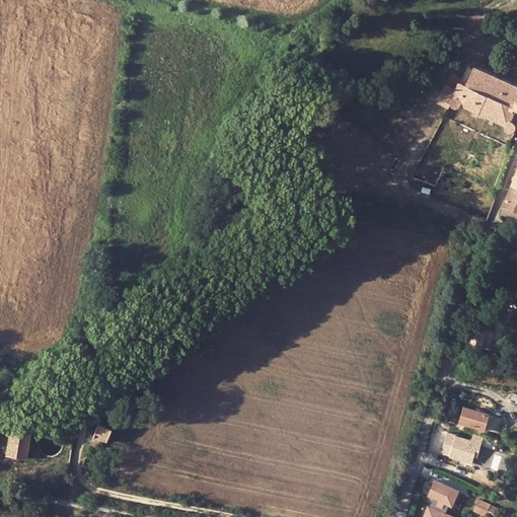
[(504,129),(510,132),(512,131),(514,129),(514,127),(514,125),(513,122),(511,122),(514,112),(516,113),(516,86),(473,67),(465,85),(458,82),(459,79),(449,75),(437,102),(456,113),(460,104),(505,126),(504,129)]
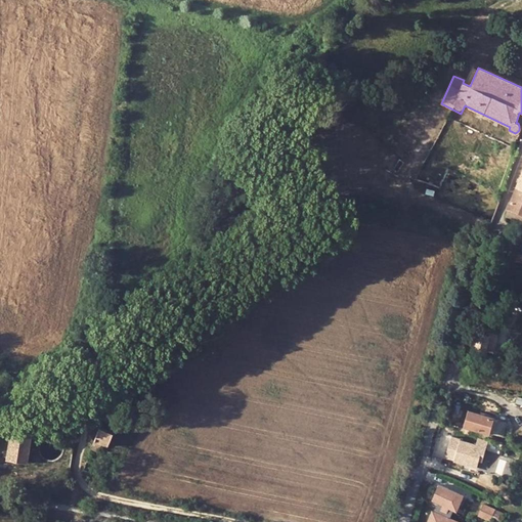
[(506,209),(517,214),(521,201),(521,191),(515,188),(506,209)]
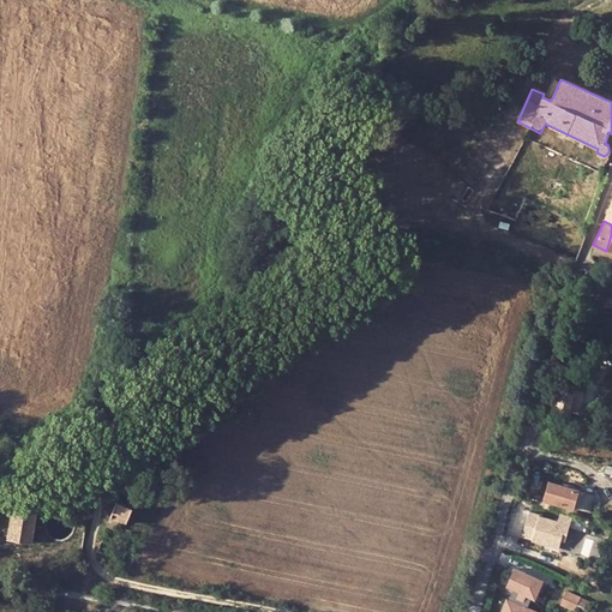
[(589,253),(603,259),(606,251),(593,245),(589,253)]
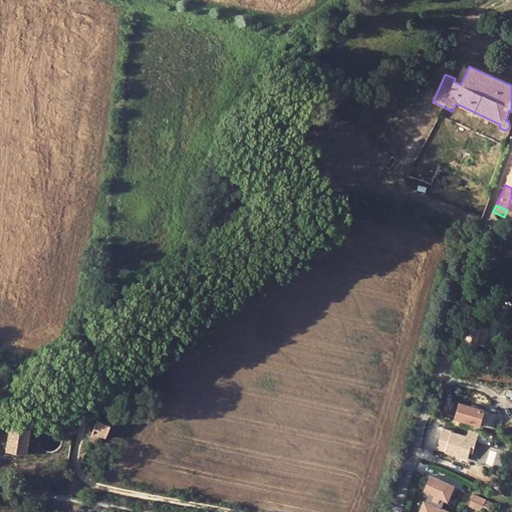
[(489,244),(485,264),(493,266),(496,254),(498,246),(489,244)]
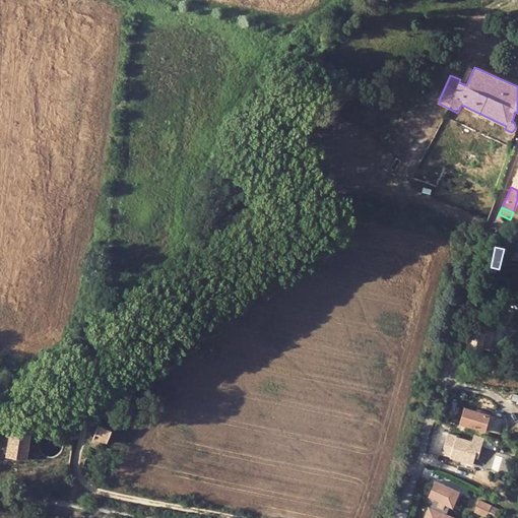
[(517,260),(517,252),(504,249),(502,257),(517,260)]
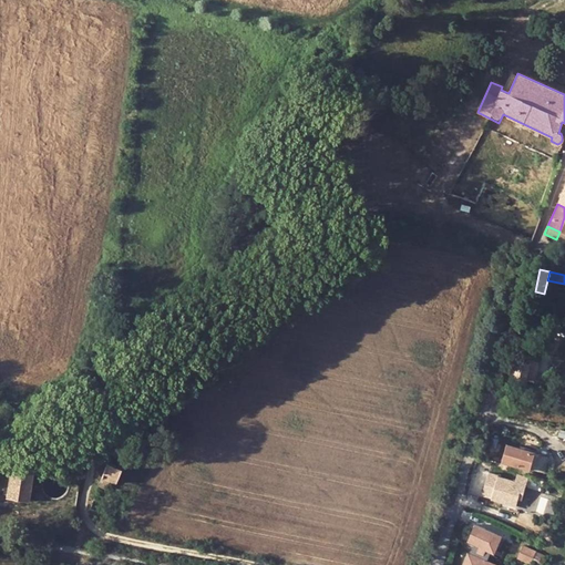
[(512,377),(524,380),(525,377),(532,378),(540,353),(532,351),(531,357),(519,353),(512,377)]
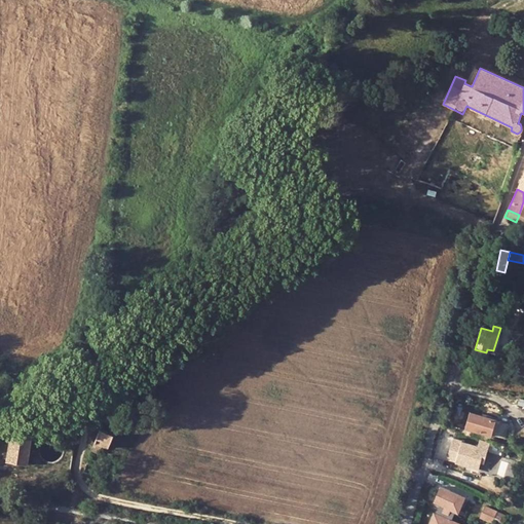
[(523,351),(515,350),(513,359),(523,360),(523,351)]
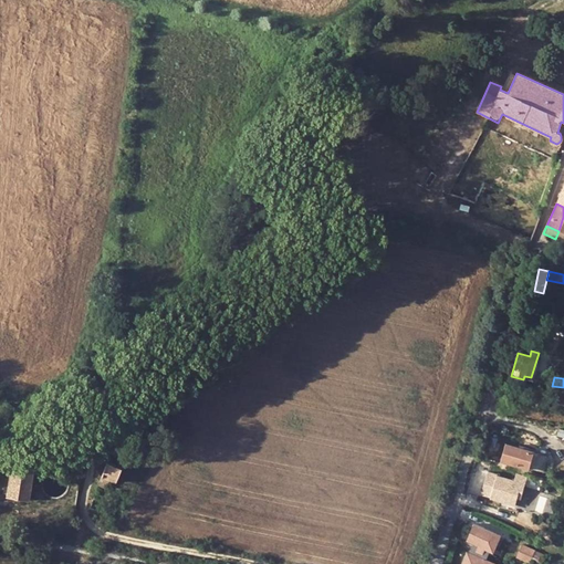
[(557,428),(542,425),(541,431),(555,435),(557,428)]
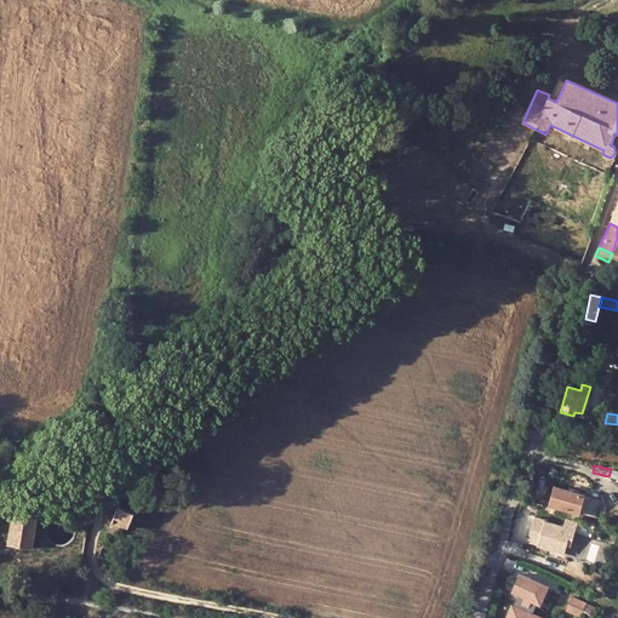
[(536,478),(531,495),(538,497),(542,480),(536,478)]
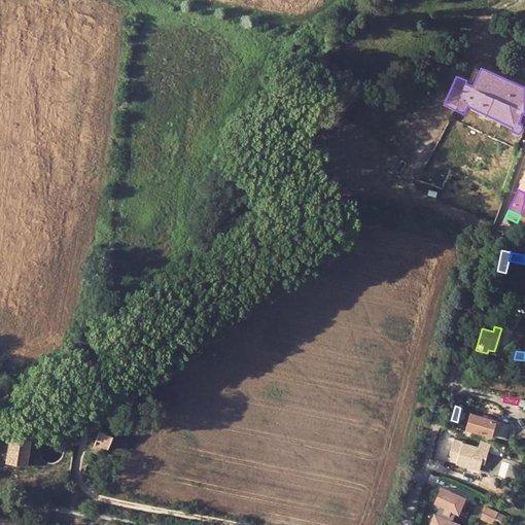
[(469,414),(465,427),(491,434),(495,421),(469,414)]
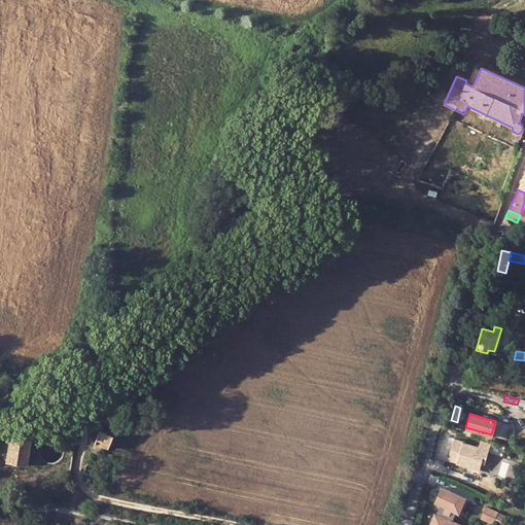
[(111,435),(98,429),(91,452),(97,454),(100,447),(105,449),(111,435)]
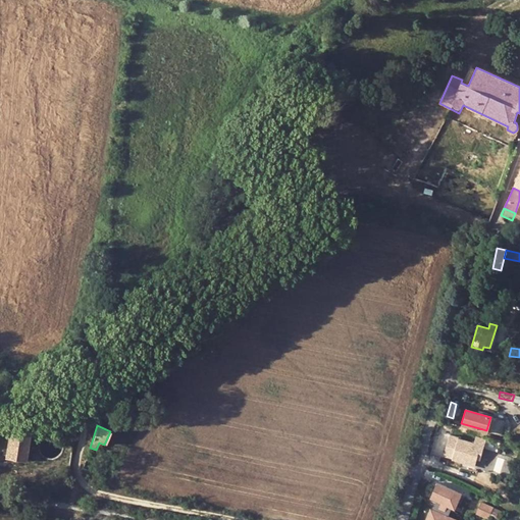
[(9,428),(4,458),(24,461),(29,430),(9,428)]
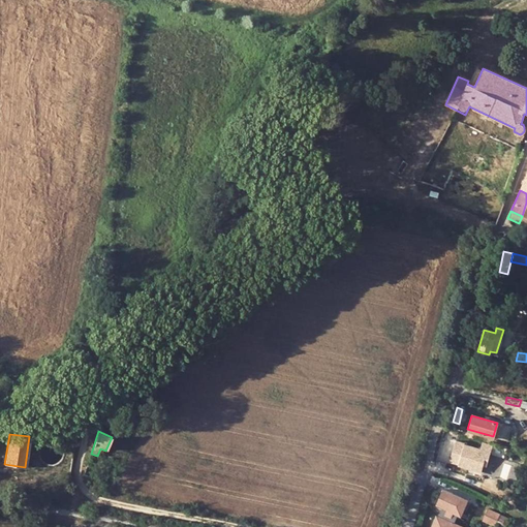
[(482,465),(485,466),(491,445),(482,442),(479,450),(463,444),(458,465),(479,471),(482,465)]
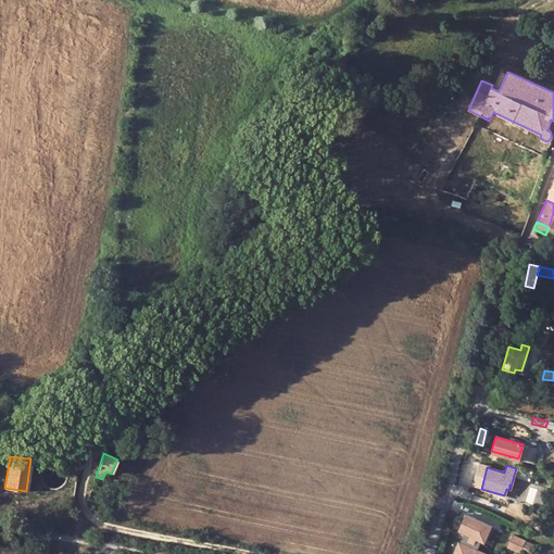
[(465,515),(458,529),(465,532),(470,534),(465,546),(460,544),(457,544),(453,553),(477,553),(475,552),(480,540),(482,540),(489,526),(465,515)]
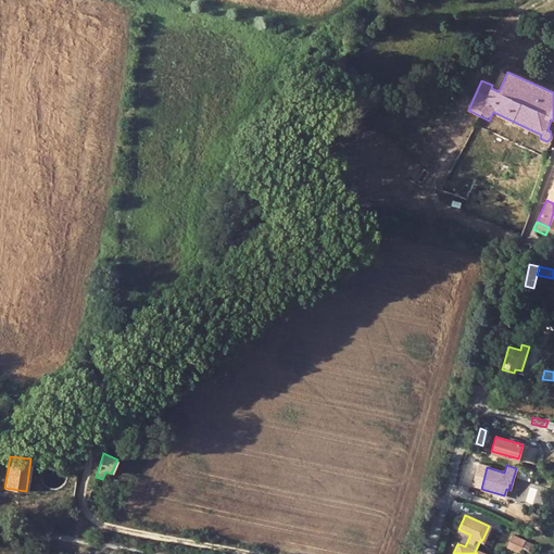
[(470,534),(465,532),(460,544),(465,546),(470,534)]
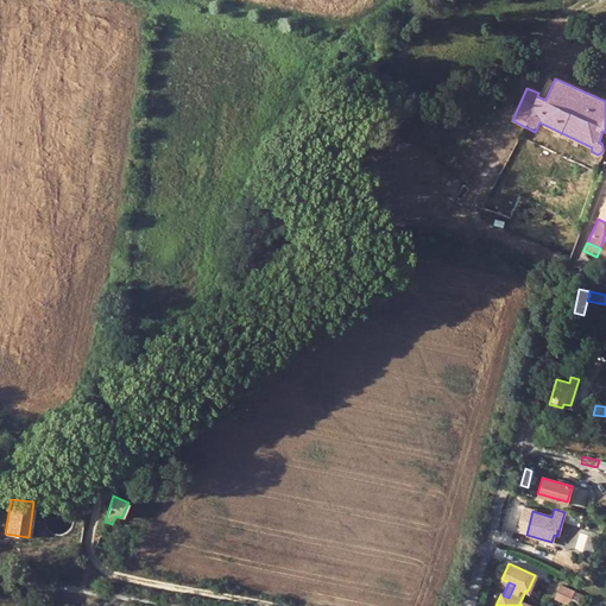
[(554,597),(573,605),(580,605),(585,597),(560,585),(554,597)]
